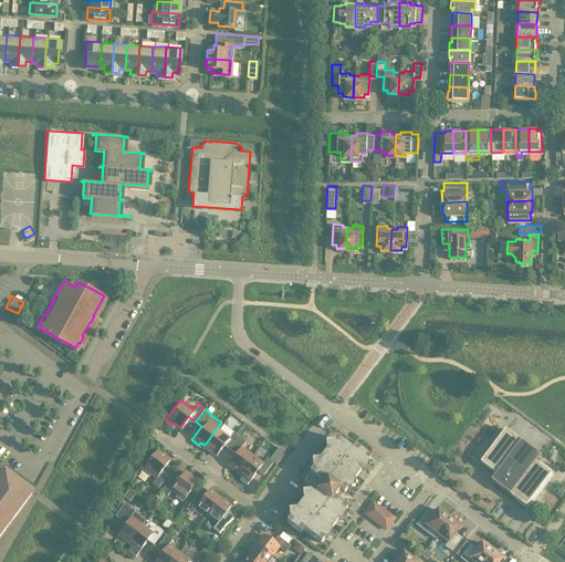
[(217,428),(205,445),(216,454),(223,443),(229,447),(239,434),(233,429),(222,422),(217,428)]
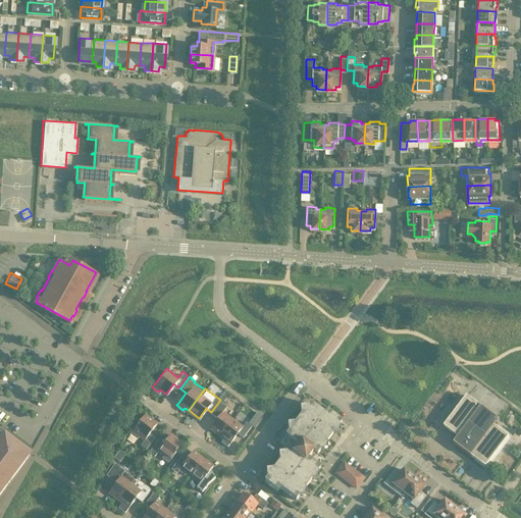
[(466,393),(444,423),(456,433),(452,437),(456,441),(455,442),(485,464),(508,433),(491,421),(497,415),(466,393)]
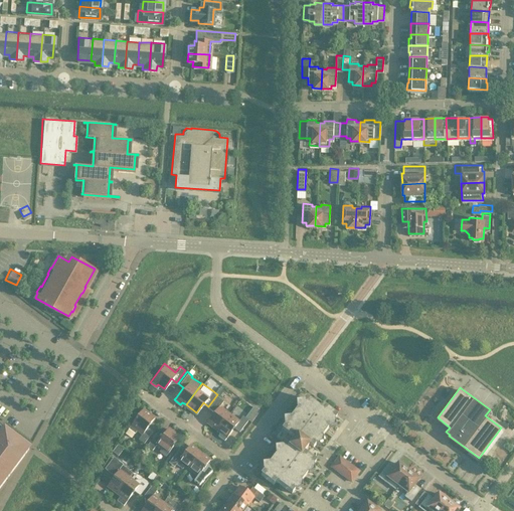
[(213,410),(206,420),(216,428),(227,411),(218,404),(222,398),(217,394),(208,406),(213,410)]
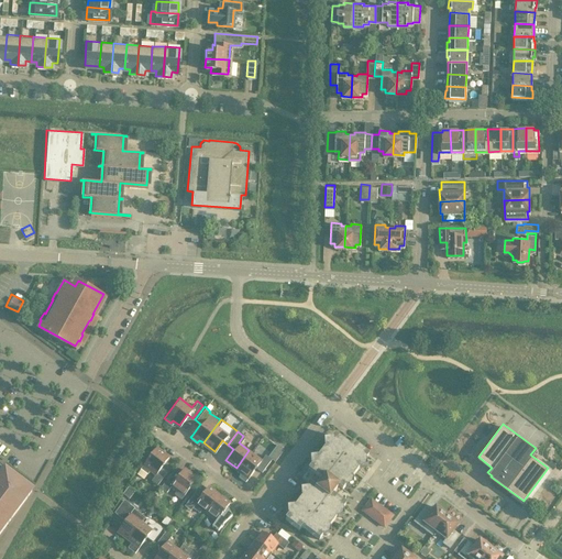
[(309,483),(284,517),(298,527),(300,524),(318,537),(344,503),(340,500),(346,491),(341,486),(366,452),(353,442),(350,446),(333,433),(300,477),(309,483)]
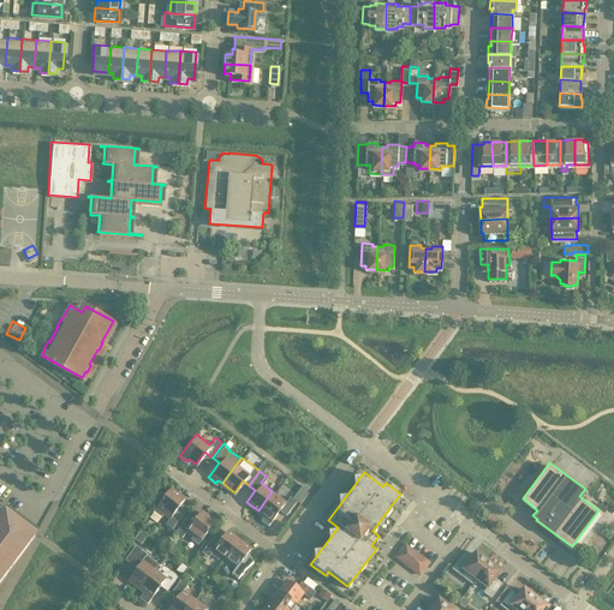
[(300,482),(293,495),(300,500),(309,486),(300,482)]
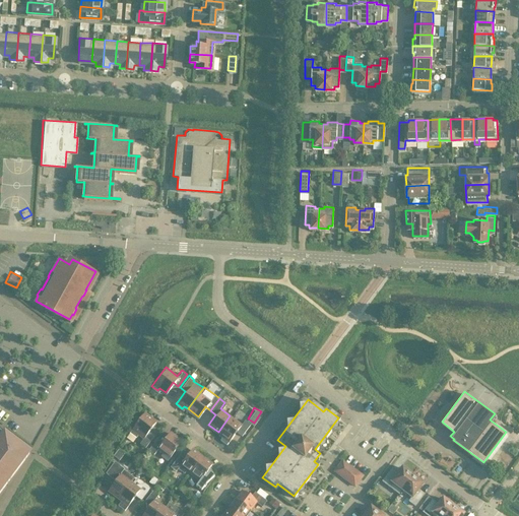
[(143,411),(129,430),(135,435),(137,432),(143,436),(139,441),(144,445),(153,434),(148,430),(154,421),(143,411)]
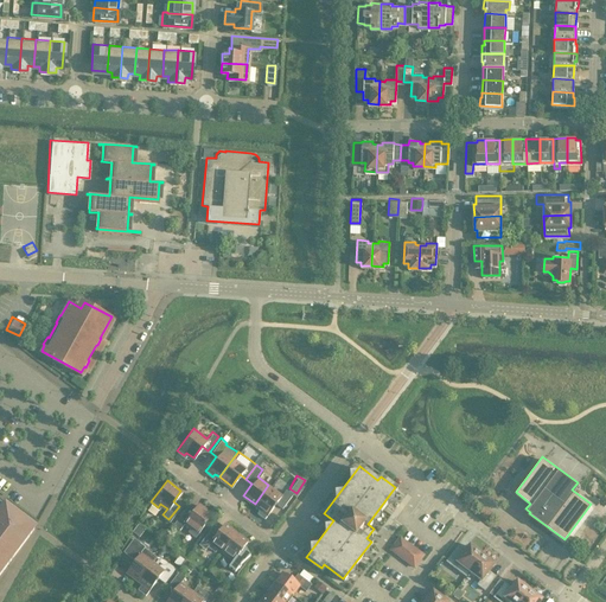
[(268,485),(255,504),(259,507),(256,511),(263,516),(266,512),(267,512),(275,501),(281,506),(292,492),(286,487),(280,494),(268,485)]
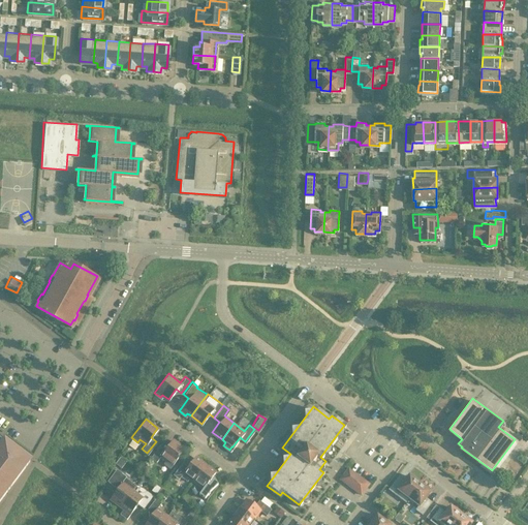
[(0,496),(29,459),(0,437),(0,496)]
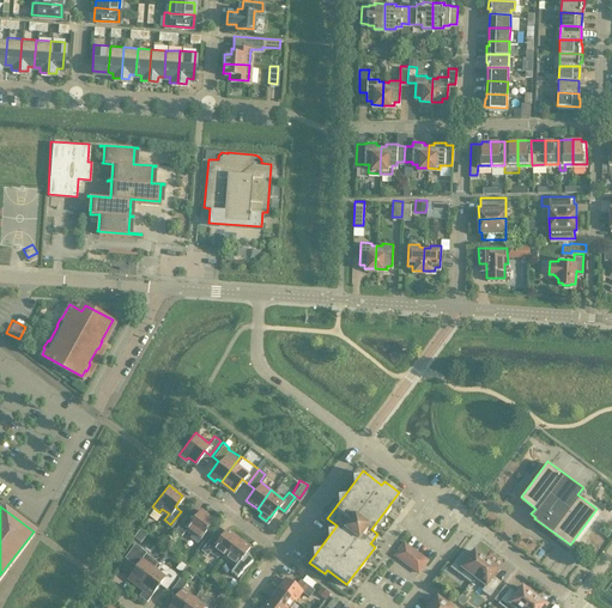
[(185,514),(174,528),(181,533),(186,527),(192,530),(189,534),(197,540),(213,518),(199,508),(198,510),(191,518),(185,514)]
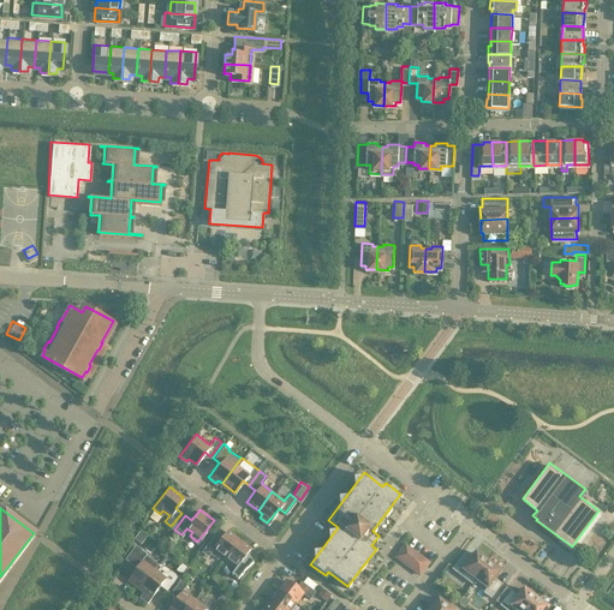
[(212,534),(201,549),(208,554),(209,551),(218,556),(220,552),(224,556),(238,538),(226,528),(218,539),(212,534)]
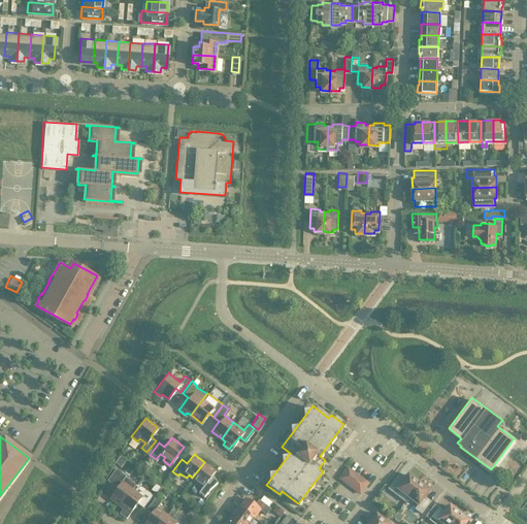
[(204,462),(192,478),(202,485),(198,491),(203,495),(209,488),(213,484),(219,478),(215,469),(204,462)]
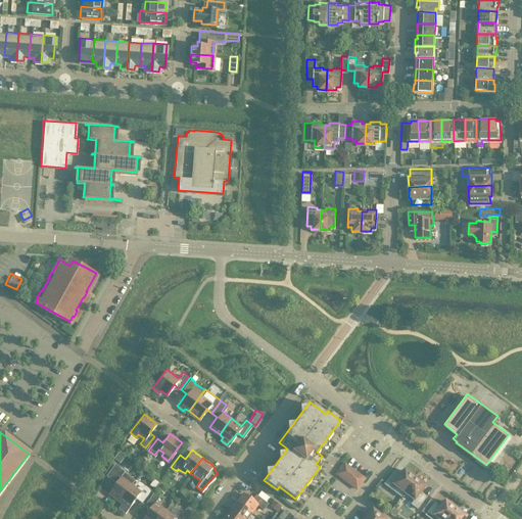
[(343,461),(336,471),(356,486),(364,476),(343,461)]
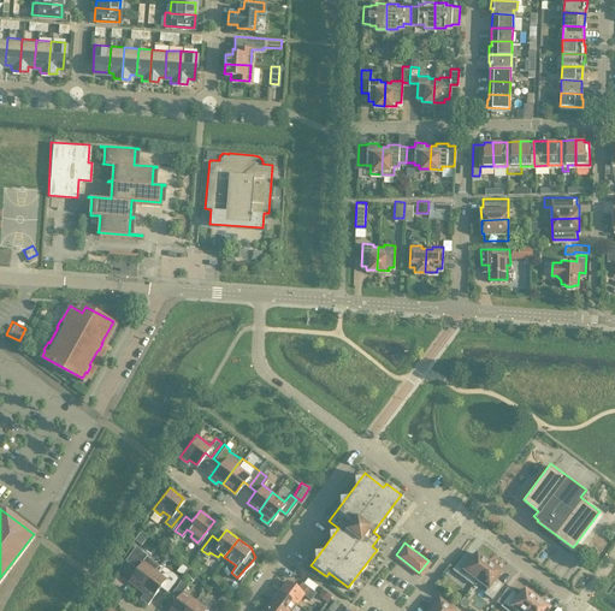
[(139,587),(153,568),(141,559),(147,552),(135,544),(124,557),(136,567),(128,579),(139,587)]
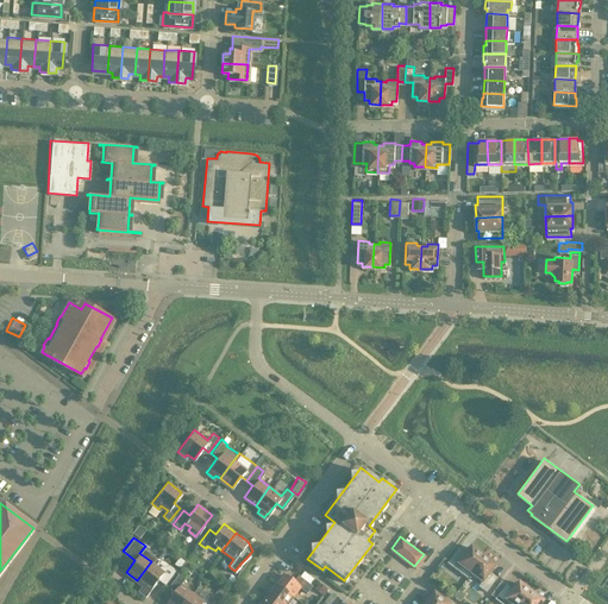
[(469,571),(482,553),(470,543),(464,551),(457,546),(456,548),(446,560),(467,574),(469,571)]
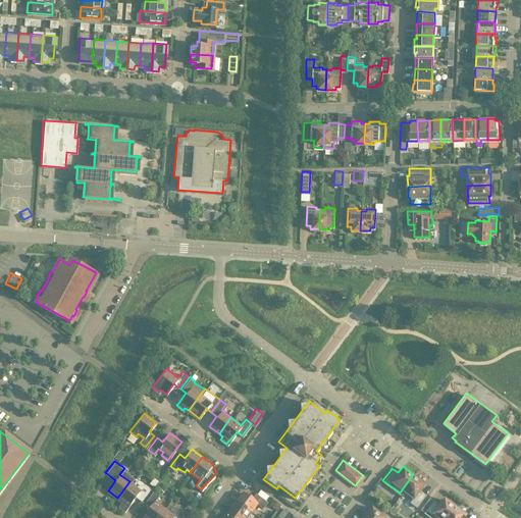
[(423,482),(413,474),(402,489),(412,497),(409,501),(416,505),(425,493),(419,488),(423,482)]
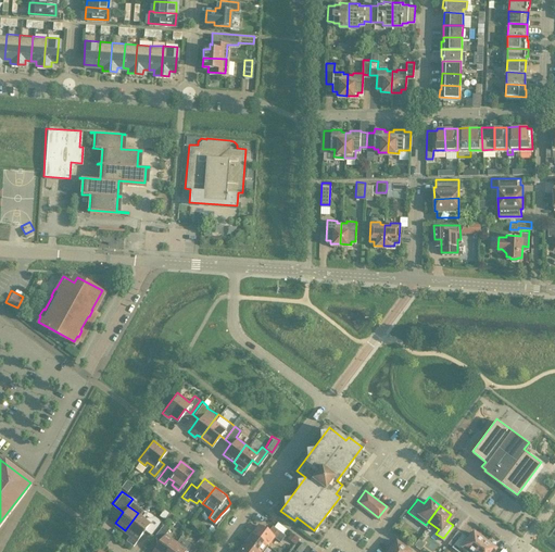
[(150,531),(160,519),(153,515),(149,522),(138,513),(125,530),(129,532),(125,538),(133,543),(144,527),(150,531)]
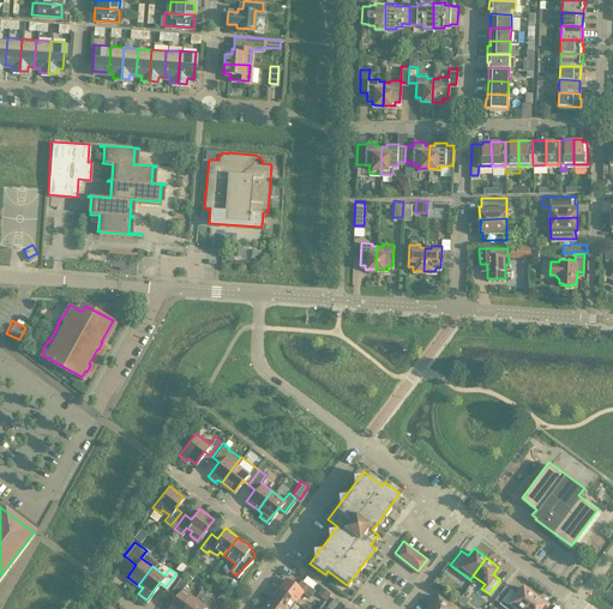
[(284,577),(277,586),(294,600),(301,590),(308,596),(313,589),(300,578),(295,584),(284,577)]
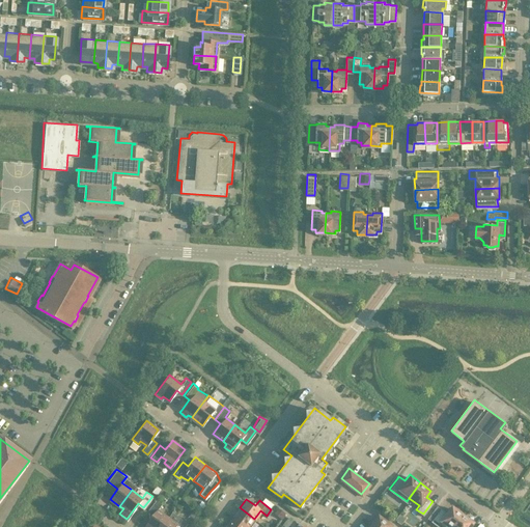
[(451,526),(462,514),(451,505),(446,511),(440,507),(437,505),(427,517),(431,520),(430,520),(440,526),(451,526)]
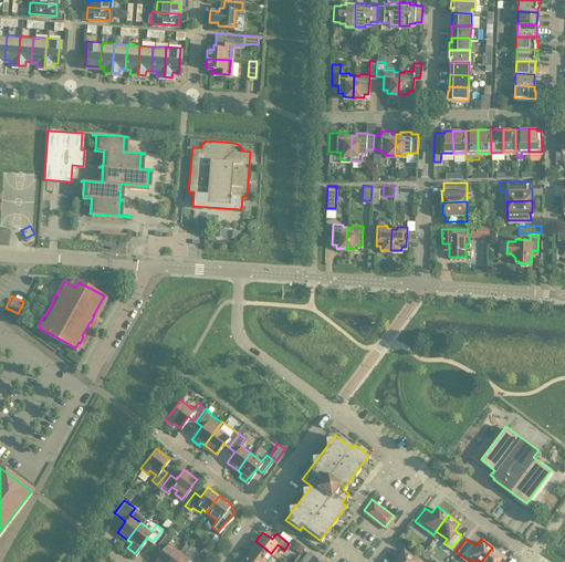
[(296,540),(292,545),(300,551),(303,548),(302,547),(303,545),(296,540)]
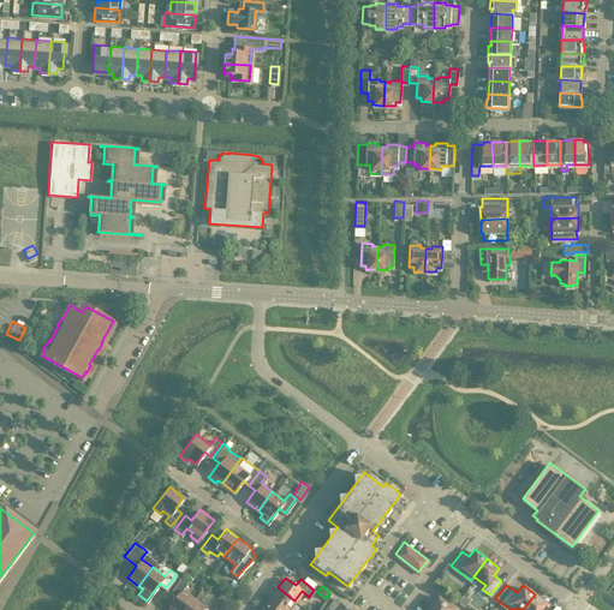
[(278,587),(270,597),(287,609),(294,600),(278,587)]
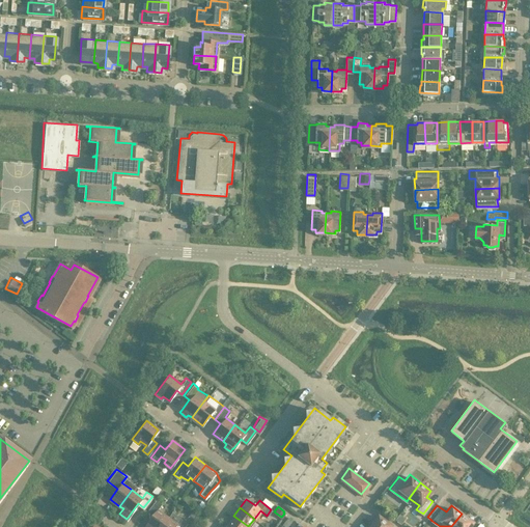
[(157,508),(142,526),(158,526),(166,516),(157,508)]
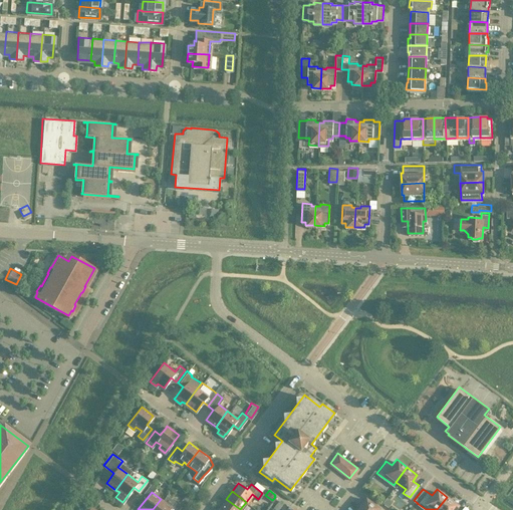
[(358,506),(362,509),(381,509),(365,497),(358,506)]
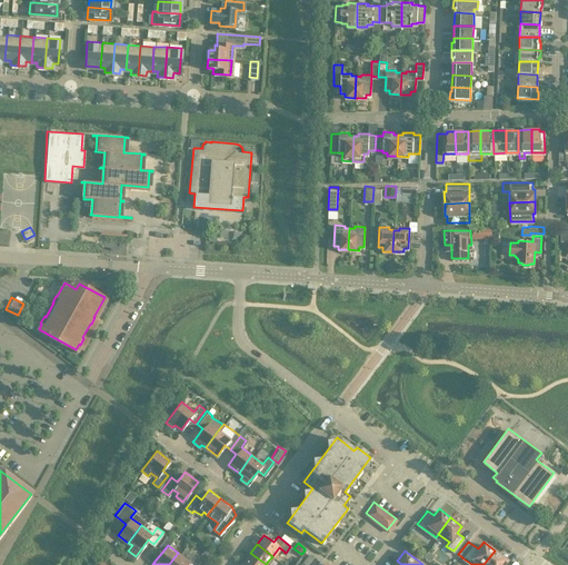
[(501,564),(506,559),(495,551),(484,564),(501,564)]
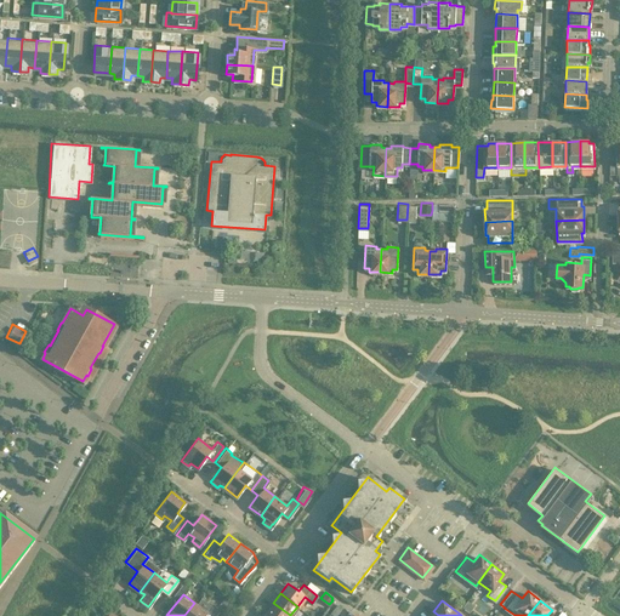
[(194,603),(185,615),(214,615),(219,610),(212,605),(206,612),(194,603)]
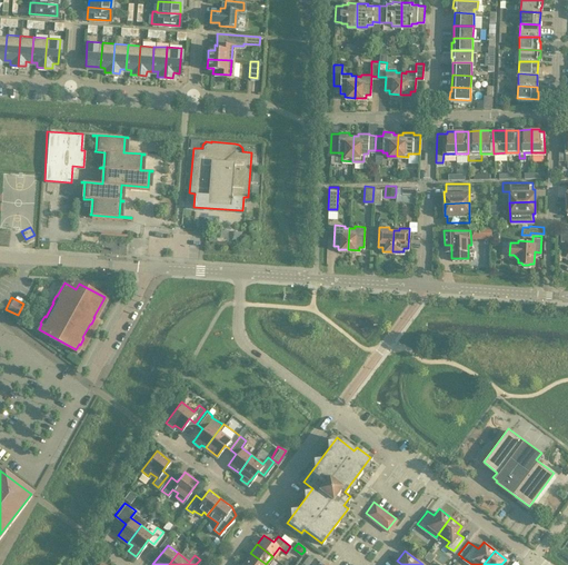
[(265,564),(266,564),(250,553),(243,562),(248,564),(265,564)]
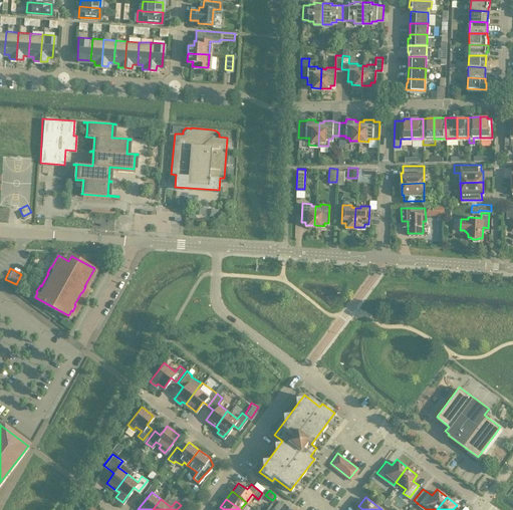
[(278,499),(272,506),(277,509),(283,501),(280,499),(279,500),(278,499)]
